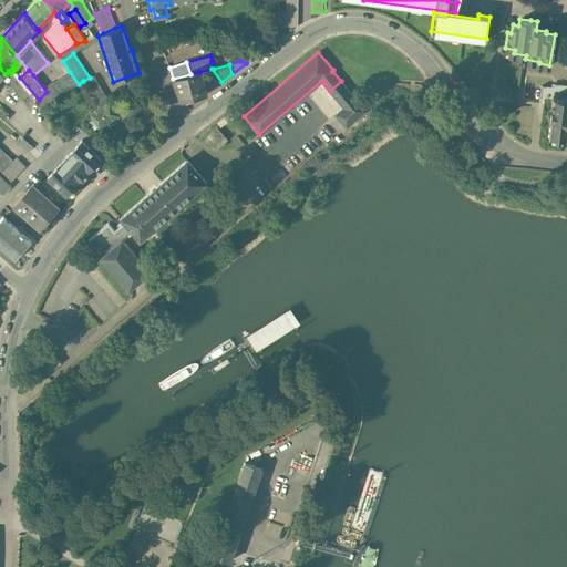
[(30,94),(12,72),(11,73),(9,71),(6,74),(6,75),(22,100),(30,94)]
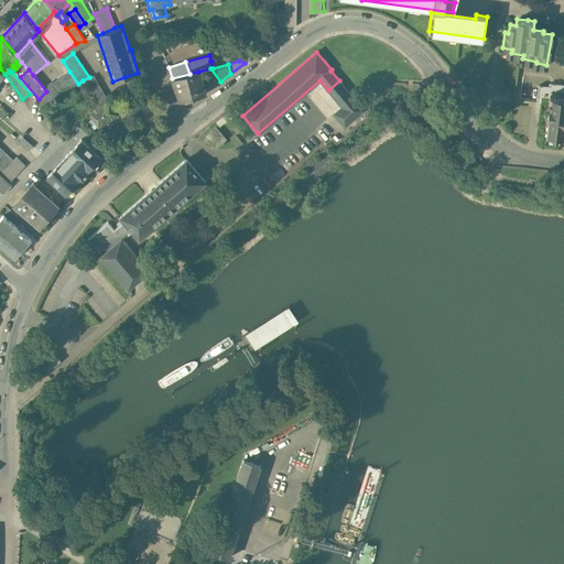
[(69,72),(52,83),(61,94),(78,84),(69,72)]
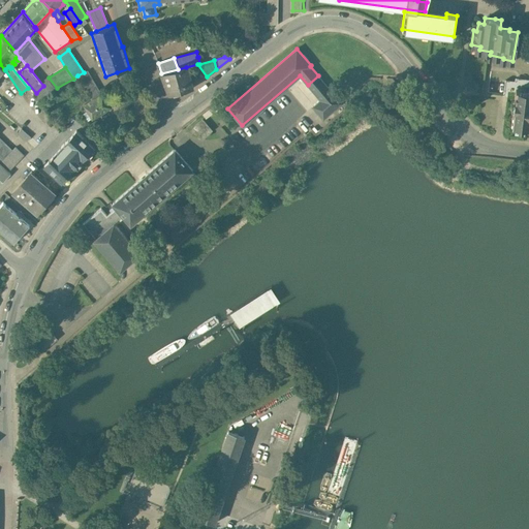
[(186,67),(161,73),(169,94),(191,88),(186,67)]
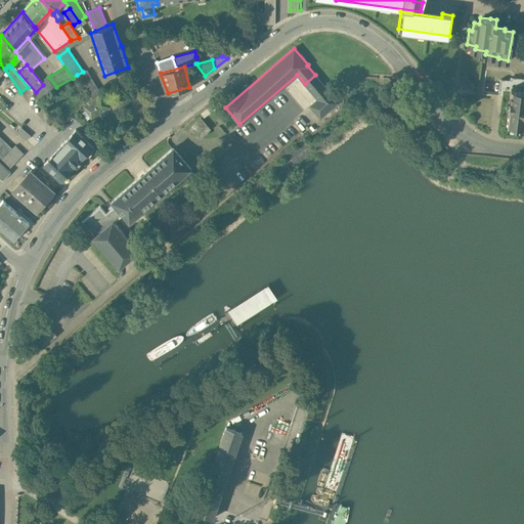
[(128,68),(116,72),(120,82),(131,76),(128,68)]
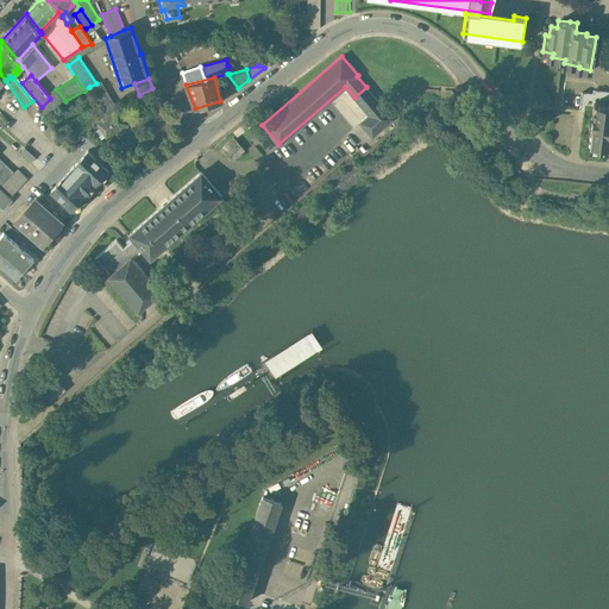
[(117,110),(100,81),(96,83),(89,87),(106,114),(117,110)]
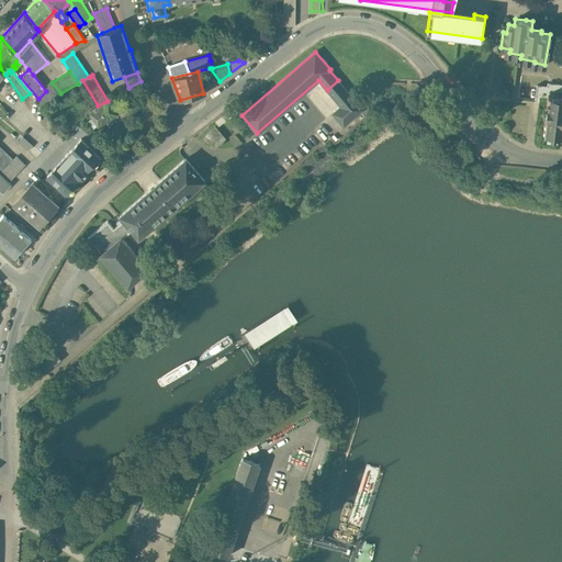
[(338,80),(327,90),(340,104),(332,112),(344,125),(362,108),(338,80)]
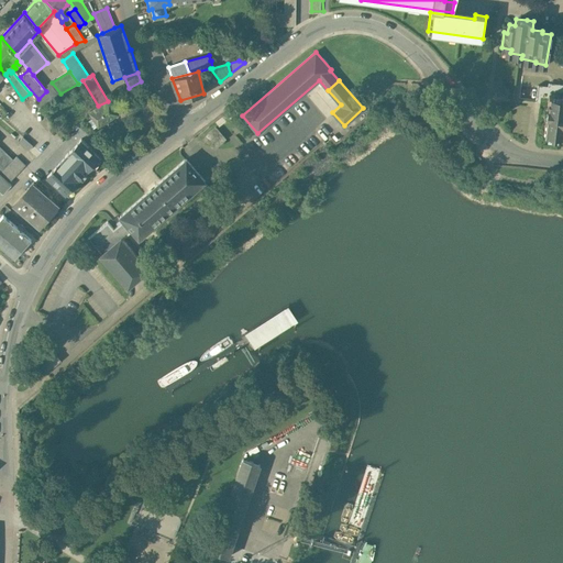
[(52,83),(51,83),(44,88),(46,91),(53,99),(61,94),(52,83)]
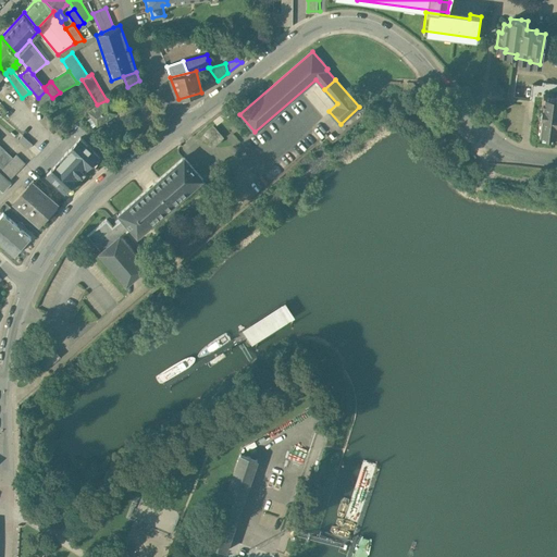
[(38,98),(35,99),(41,107),(52,98),(46,90),(38,98)]
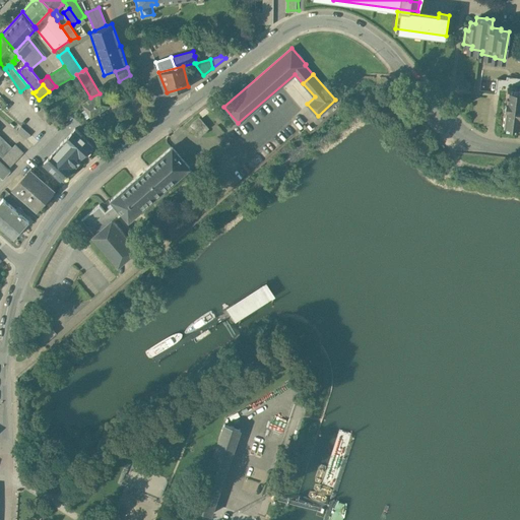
[(519,87),(507,86),(503,120),(519,122),(519,87)]
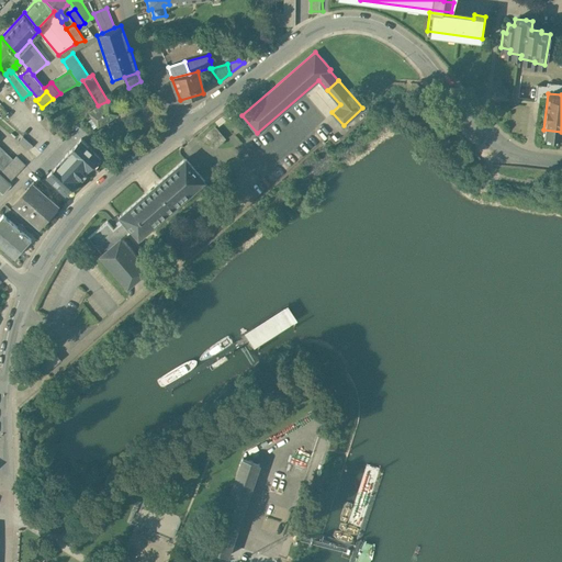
[(108,101),(98,105),(89,112),(98,126),(116,114),(109,100),(108,101)]
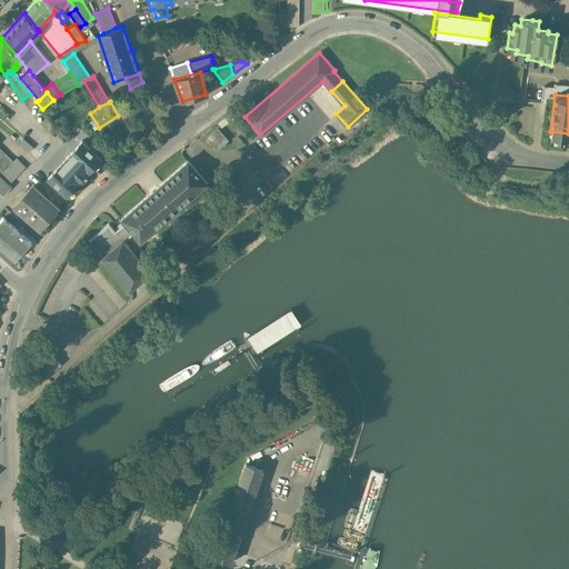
[(218,122),(207,132),(217,143),(228,135),(218,122)]
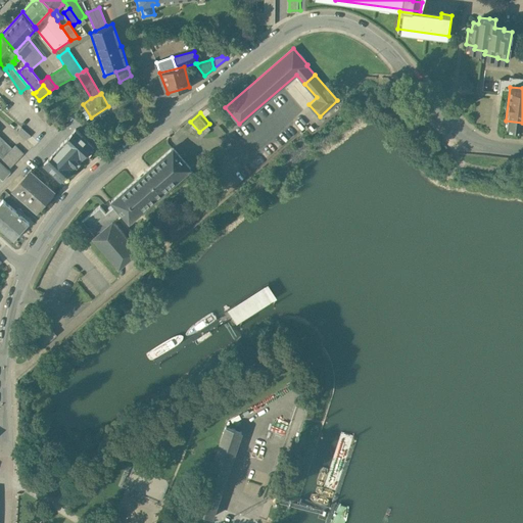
[(31,136),(21,128),(17,132),(27,140),(31,136)]
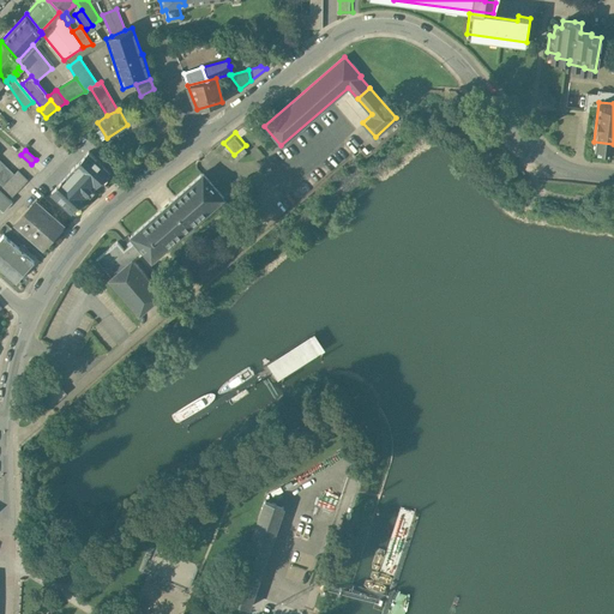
[(89,152),(47,198),(56,208),(62,202),(72,210),(96,185),(109,170),(89,152)]
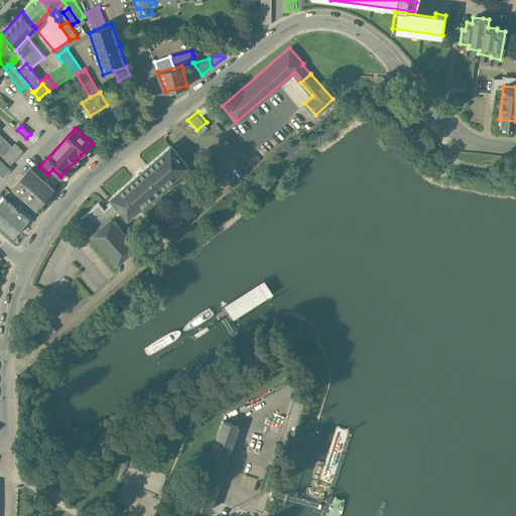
[(11,146),(0,135),(0,155),(1,157),(11,146)]
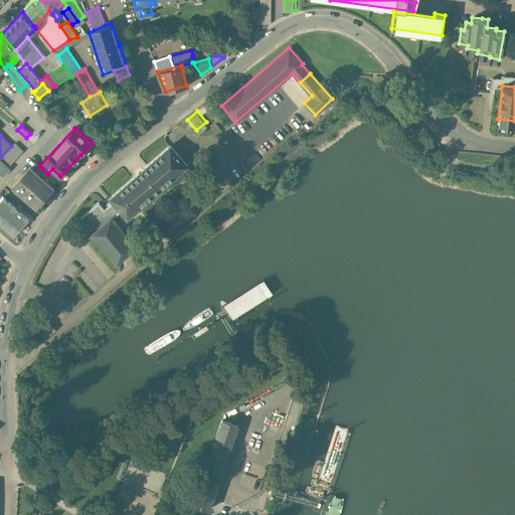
[(11,146),(1,157),(10,165),(23,151),(14,143),(11,146)]
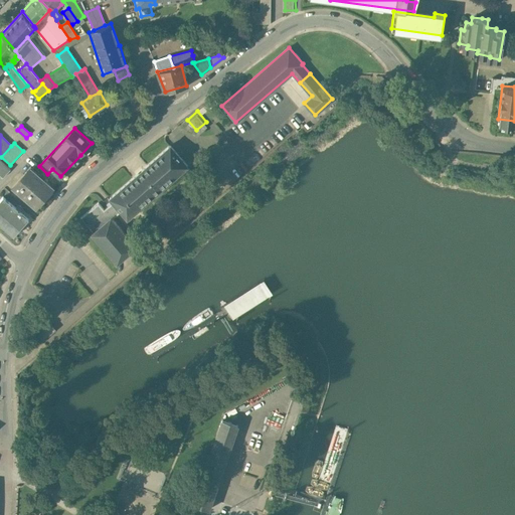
[(170,145),(140,171),(157,190),(187,164),(182,159),(185,157),(174,144),(171,146),(170,145)]
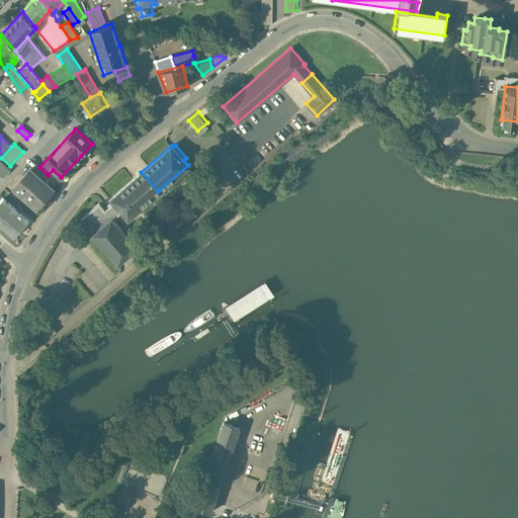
[(10,171),(2,163),(0,164),(0,175),(3,179),(10,171)]
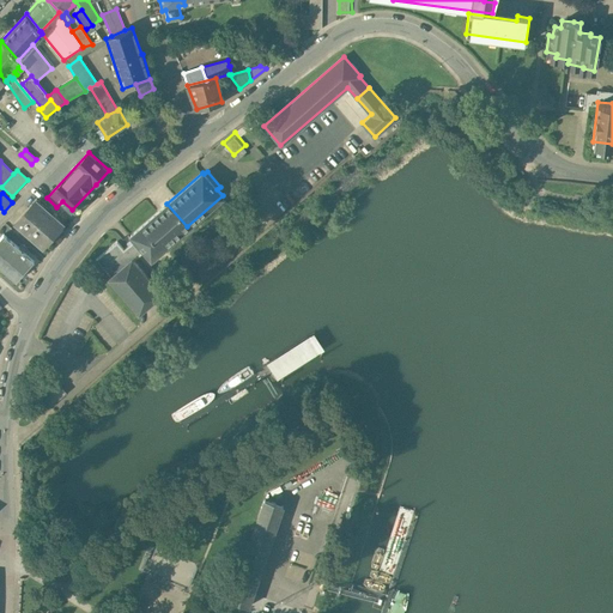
[(53,205),(43,196),(38,201),(49,211),(53,205)]
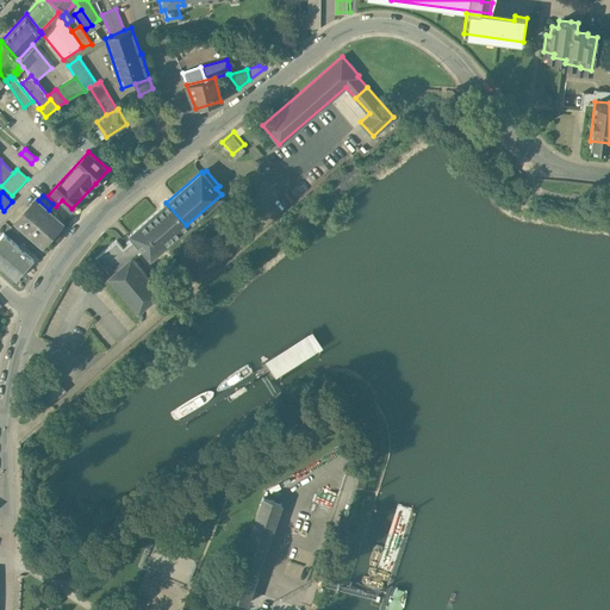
[(38,200),(36,199),(17,222),(30,234),(29,234),(41,243),(61,221),(49,210),(38,200)]
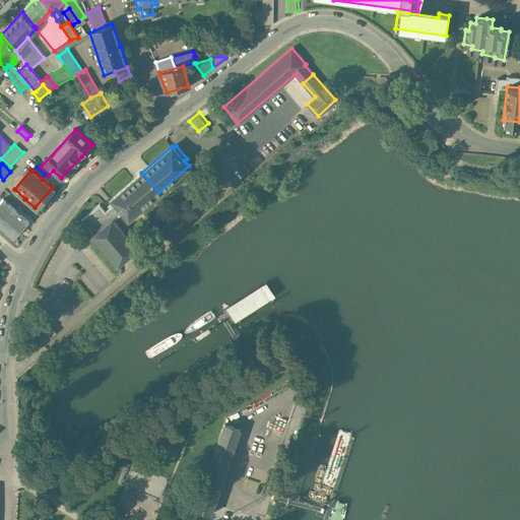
[(128,218),(158,192),(141,173),(111,199),(114,202),(105,210),(100,204),(82,219),(94,234),(92,236),(118,264),(137,247),(113,219),(122,211),(128,218)]
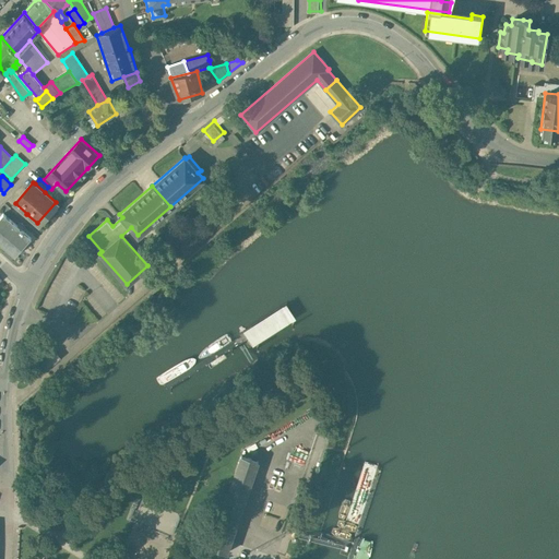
[(31,237),(3,213),(0,216),(0,244),(14,257),(31,237)]
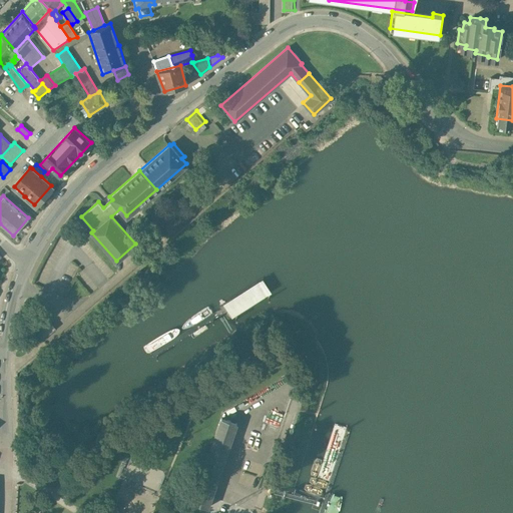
[(221,416),(206,460),(221,465),(236,422),(221,416)]
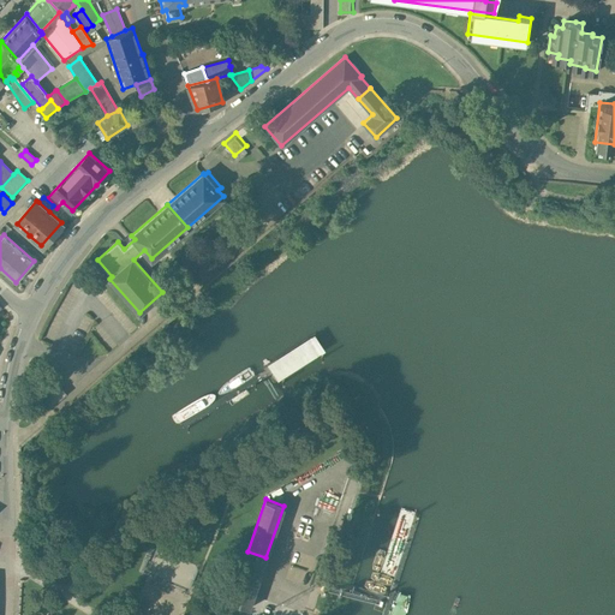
[(242,604),(250,607),(263,567),(245,561),(231,601),(242,604)]
